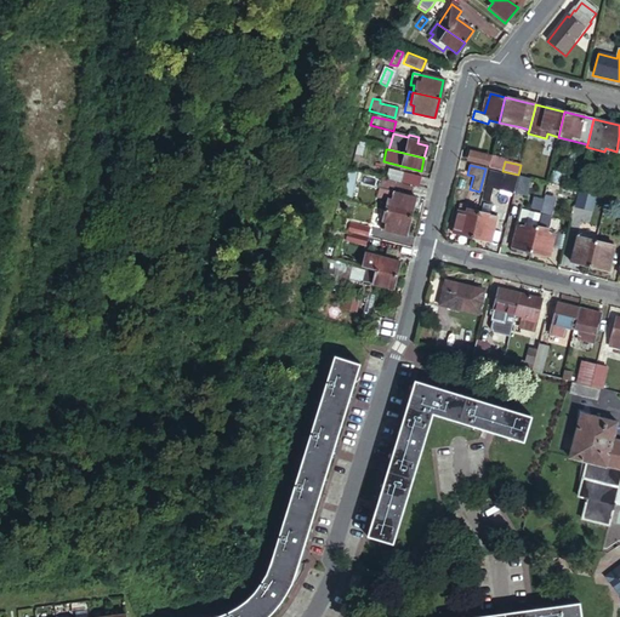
[(420,175),(402,171),(399,181),(417,184),(420,175)]
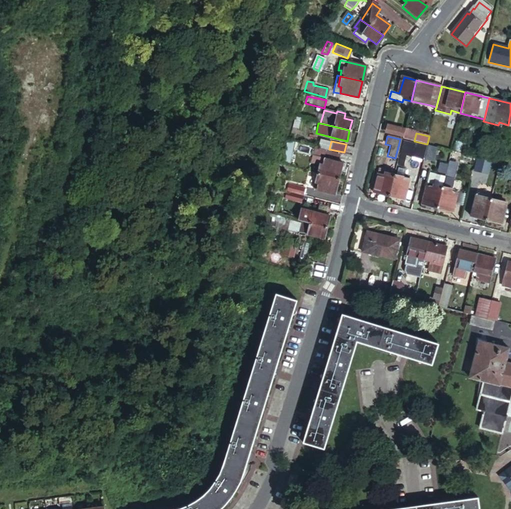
[(402,167),(405,156),(422,160),(425,146),(403,141),(397,166),(402,167)]
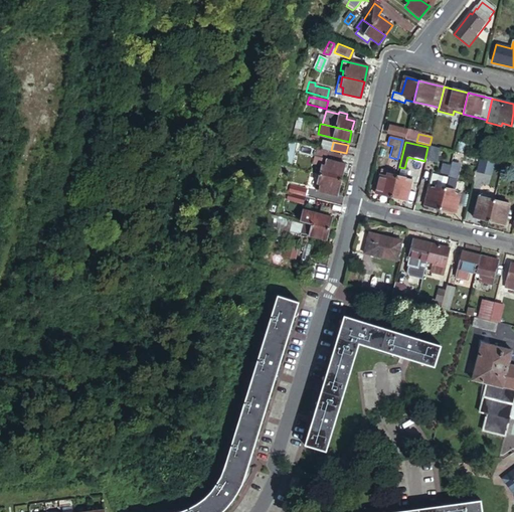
[(458,143),(456,152),(466,154),(468,146),(458,143)]
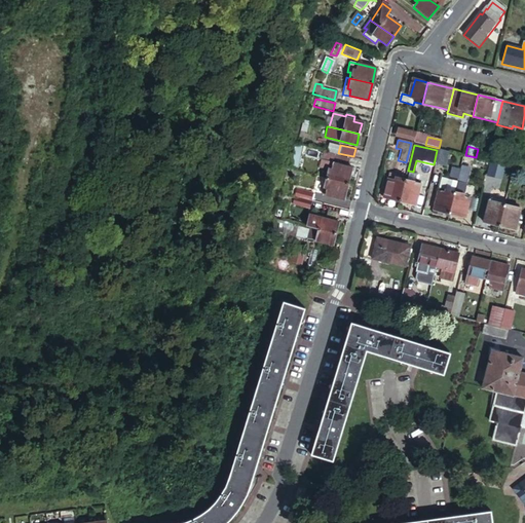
[(298,152),(292,150),(287,167),(293,170),(298,152)]
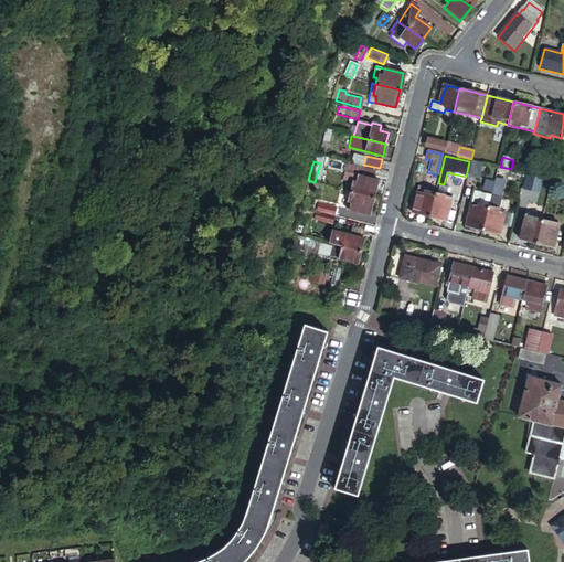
[(478,179),(481,165),(472,161),(469,177),(478,179)]
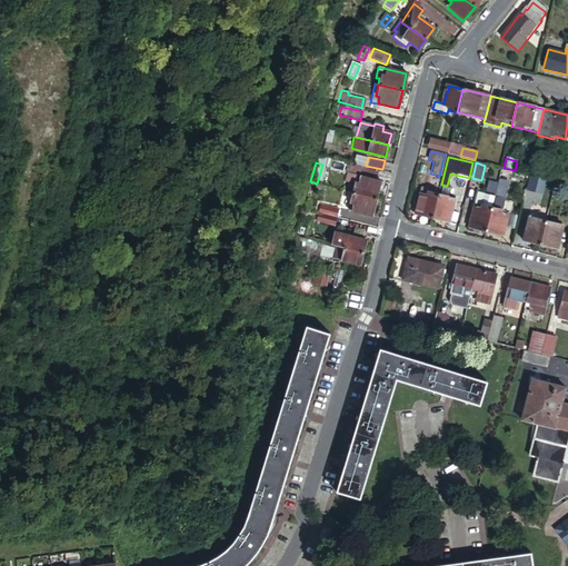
[(355,184),(352,194),(376,199),(380,179),(375,178),(376,170),(352,165),(350,172),(354,172),(351,184),(355,184)]
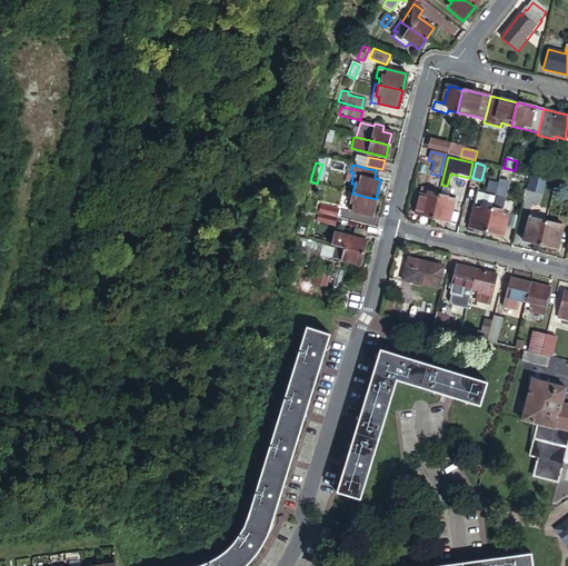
[(500,178),(498,187),(506,188),(508,180),(500,178)]
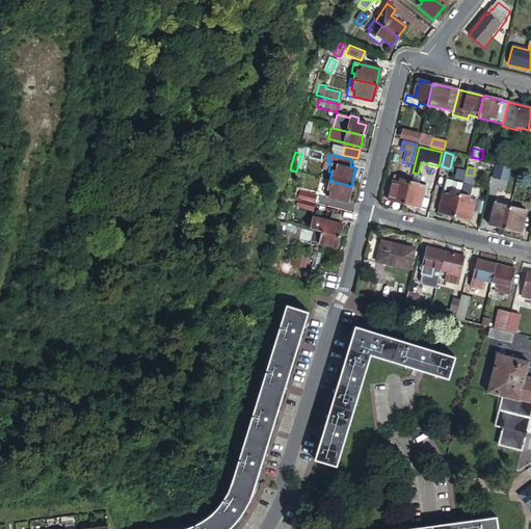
[(465,170),(456,168),(453,178),(461,180),(465,170)]
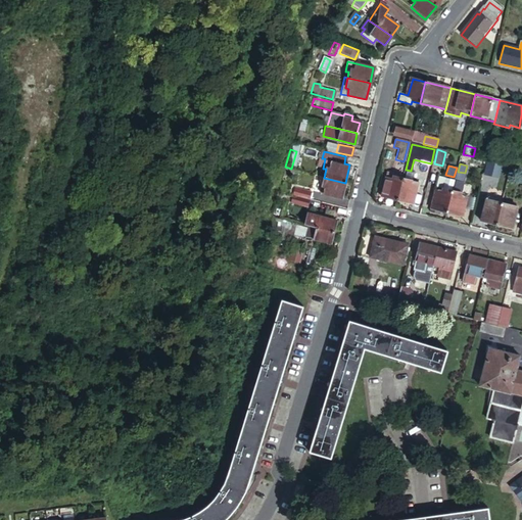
[(508,169),(501,167),(499,172),(497,176),(506,178),(508,169)]
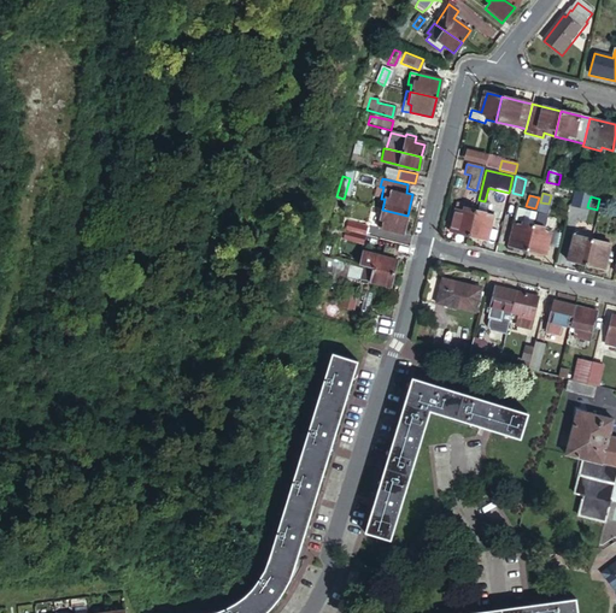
[(449,231),(468,236),(474,208),(464,207),(464,204),(456,202),(449,231)]
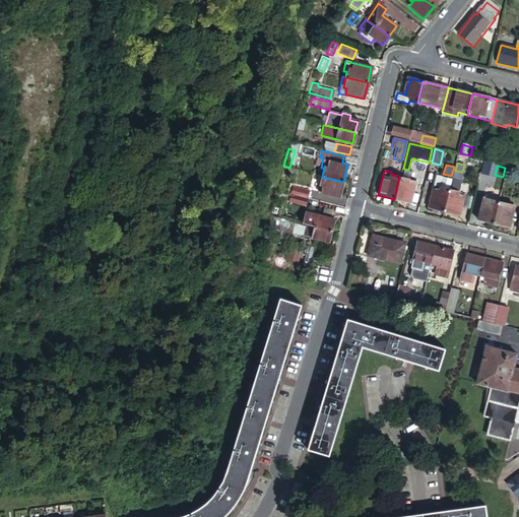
[(449,189),(444,211),(459,214),(464,192),(459,191),(459,189),(461,182),(460,181),(462,172),(455,171),(451,189),(449,189)]
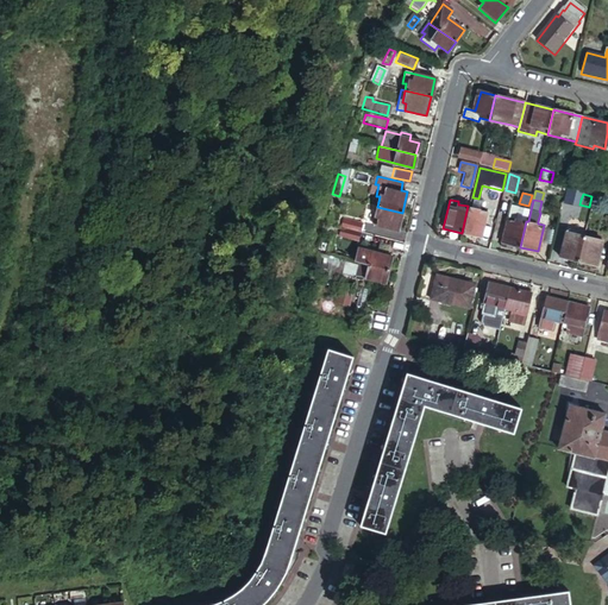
[(468,206),(462,233),(480,238),(487,210),(468,206)]
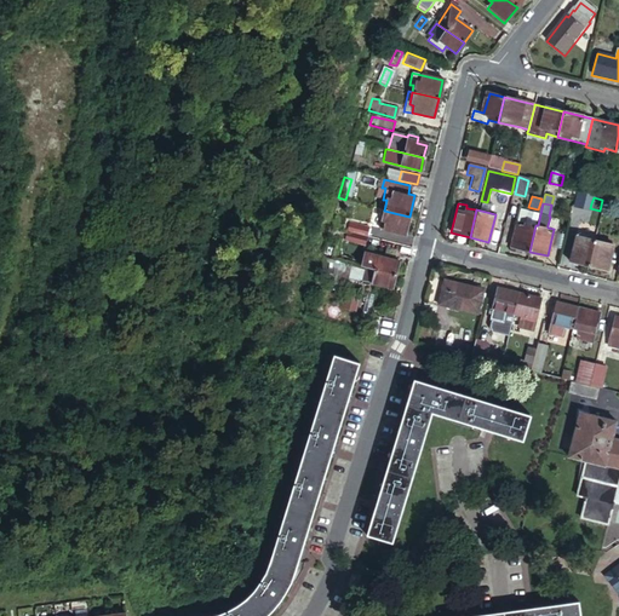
[(410,217),(384,211),(380,222),(385,223),(383,230),(405,235),(410,217)]
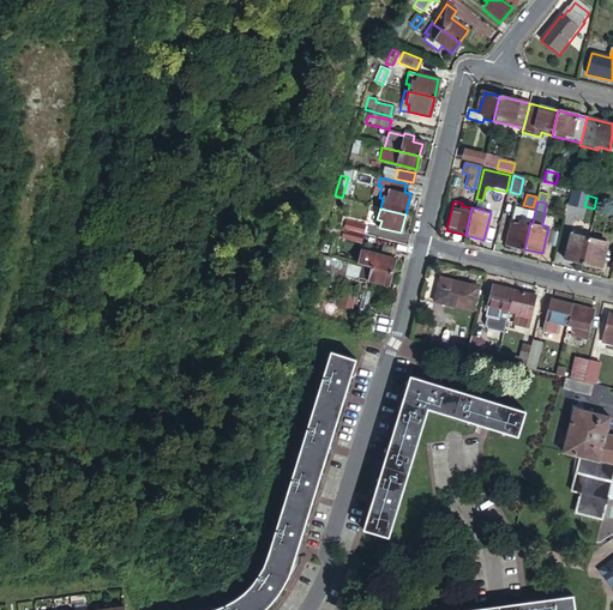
[(364,225),(344,221),(343,230),(361,235),(364,225)]
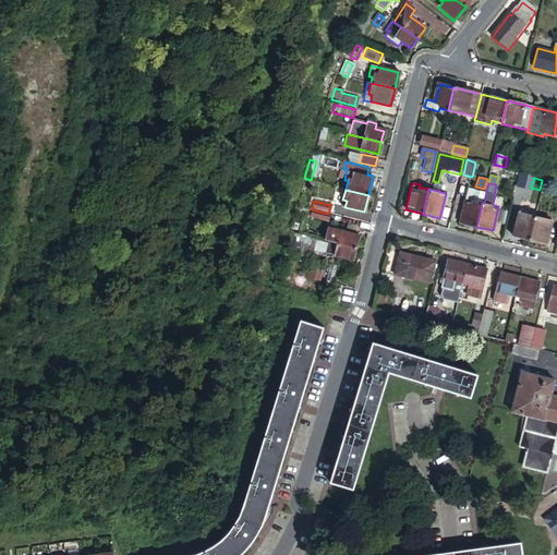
[(459,222),(476,227),(482,203),(472,201),(471,205),(464,203),(459,222)]
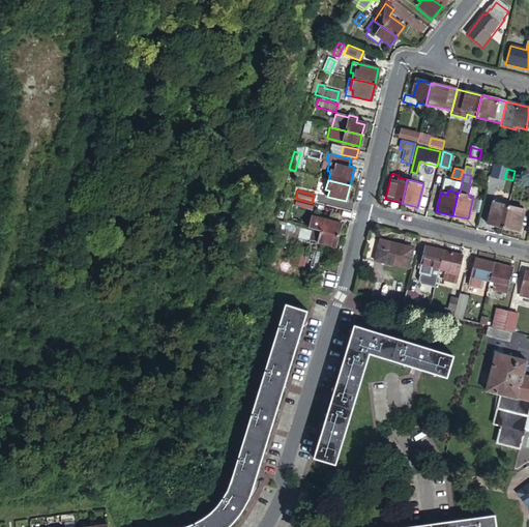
[(312,203),(296,199),(294,206),(310,210),(312,203)]
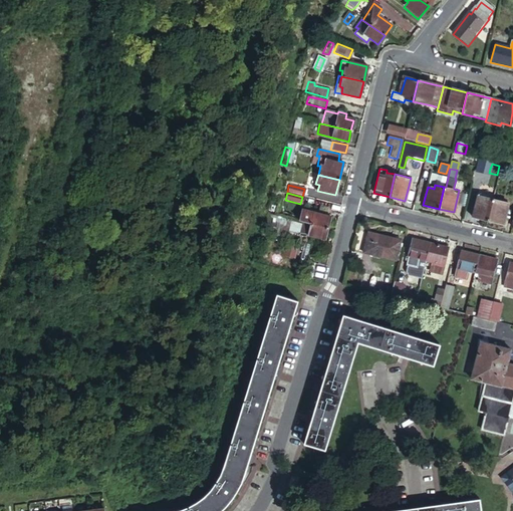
[(487,221),(492,199),(484,196),(482,201),(477,199),(472,217),(487,221)]
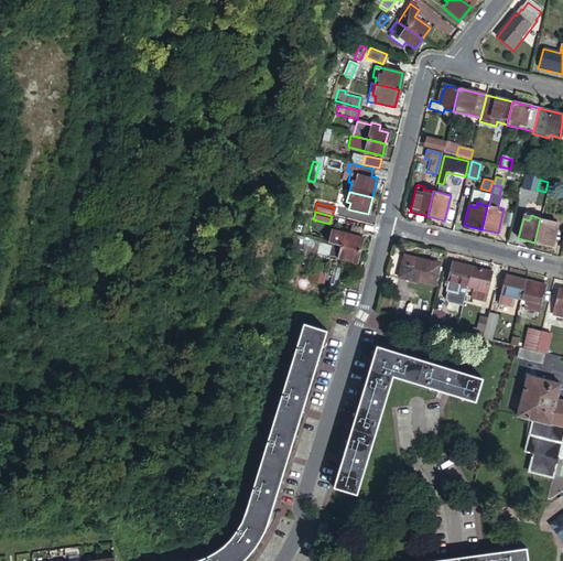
[(558,223),(540,218),(534,243),(551,247),(558,223)]
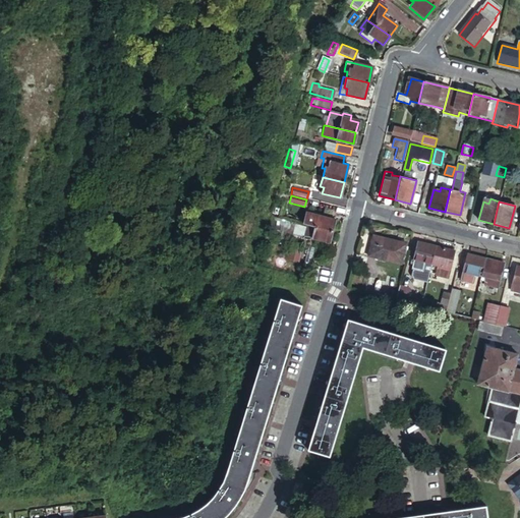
[(314,227),(332,231),(335,220),(305,212),(302,223),(314,226),(314,227)]
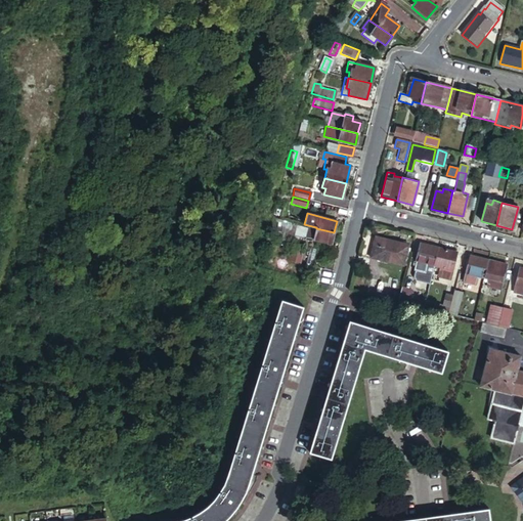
[(282,221),(278,220),(272,244),(288,248),(290,242),(288,241),(289,235),(297,237),(296,239),(300,240),(303,224),(300,224),(299,226),(282,222),(282,221)]
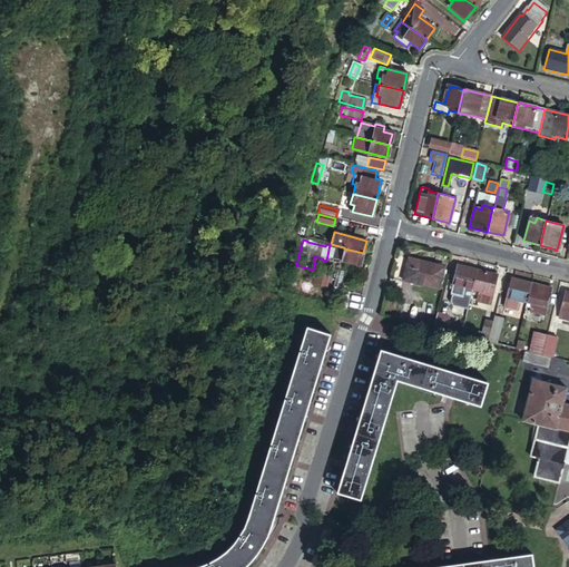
[(360,266),(363,253),(344,248),(330,244),(326,261),(334,263),(334,260),(337,261),(360,266)]
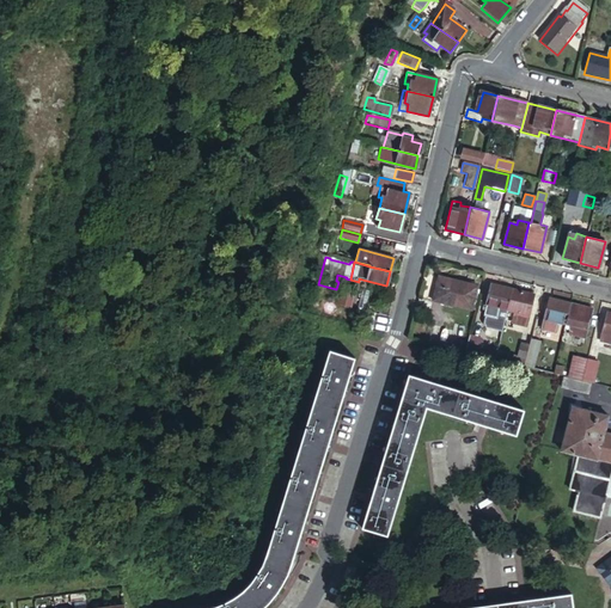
[(476,287),(439,277),(433,300),(470,309),(476,287)]
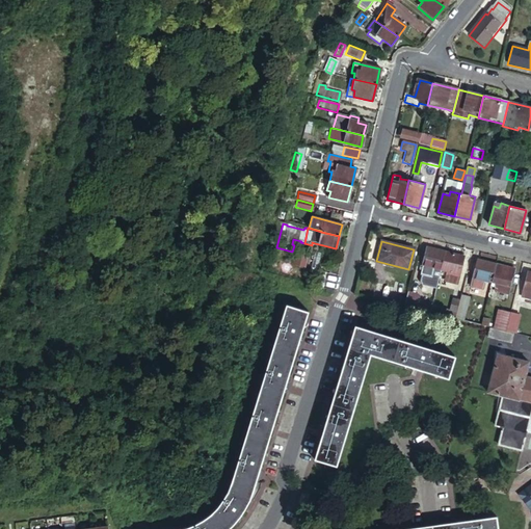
[(441,269),(446,250),(427,245),(420,272),(424,273),(431,275),(433,267),(441,269)]
